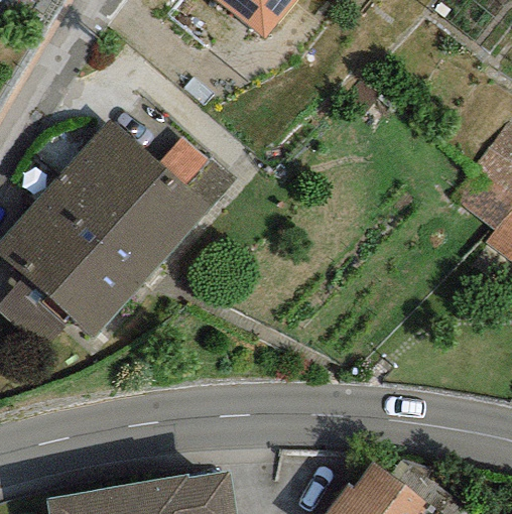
[(189,0),(267,66),(323,0),(189,0)]
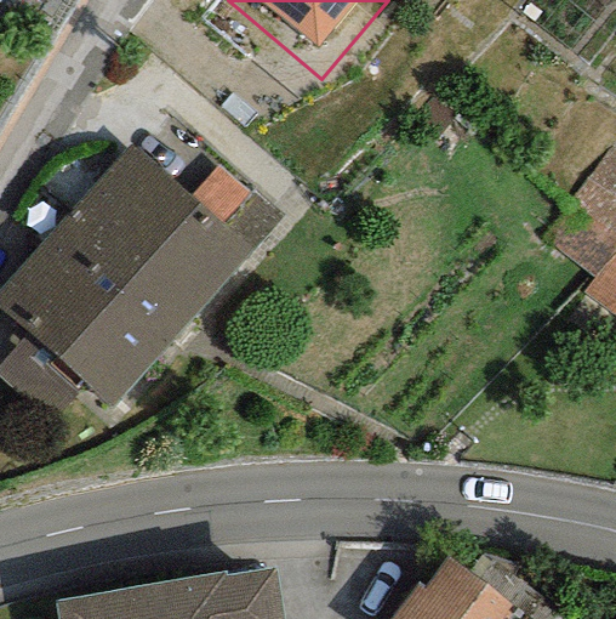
[(138,141),(67,217),(184,328),(257,250),(138,141)]
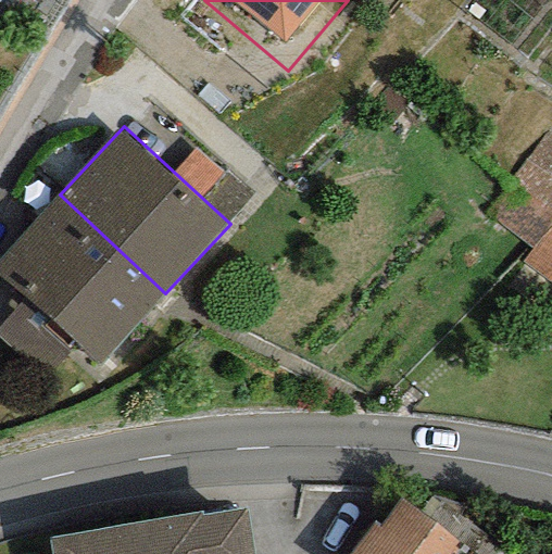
[(551,131),(548,129),(486,210),(536,247),(524,263),(551,280),(551,131)]
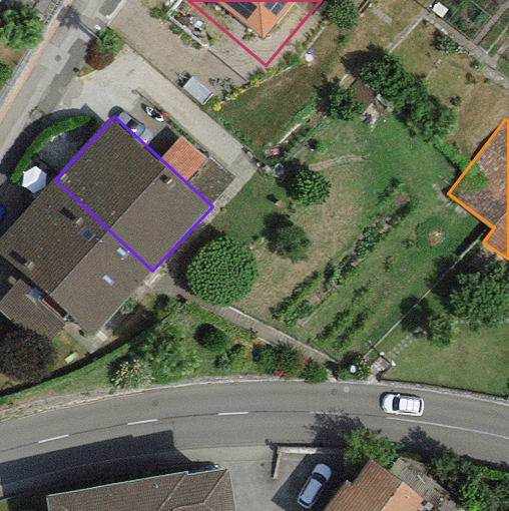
[(152,271),(55,179),(0,237),(0,253),(25,278),(0,304),(0,308),(41,346),(71,314),(93,335),(152,271)]
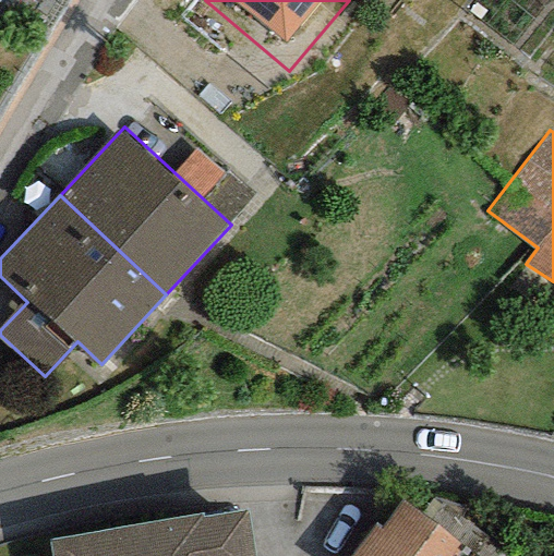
[(480,555),(402,498),(382,526),(377,522),(351,555),(480,555)]
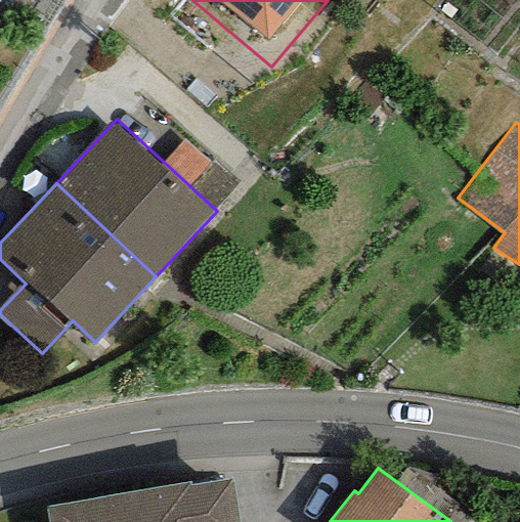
[(192,481),(49,504),(52,521),(241,521),(233,479),(193,485),(192,481)]
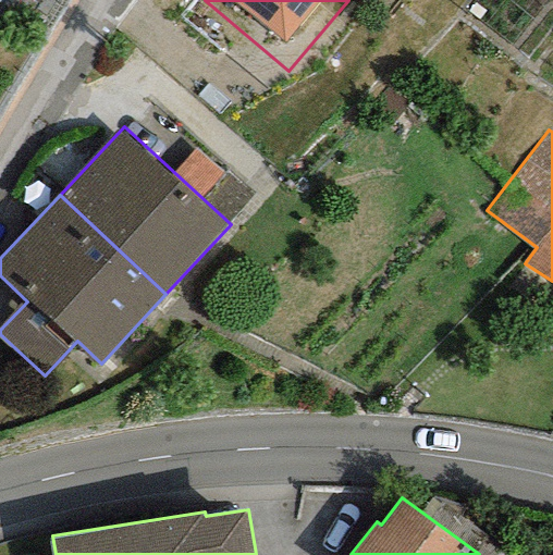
All buildings are outlined.
